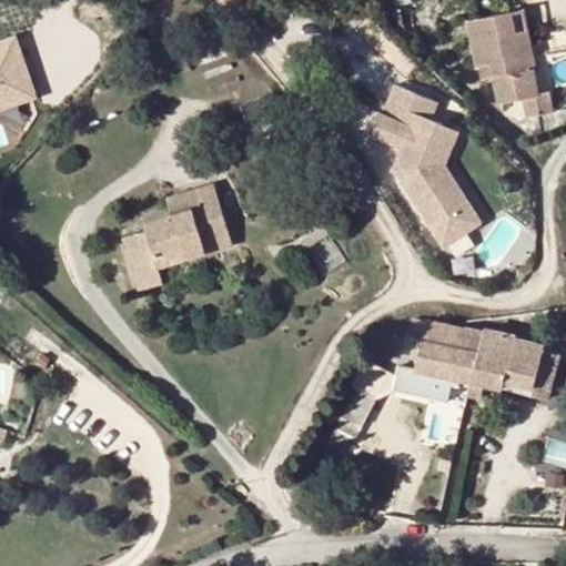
[(524,9),(513,11),(524,74),(533,73),(536,72),(524,9)]
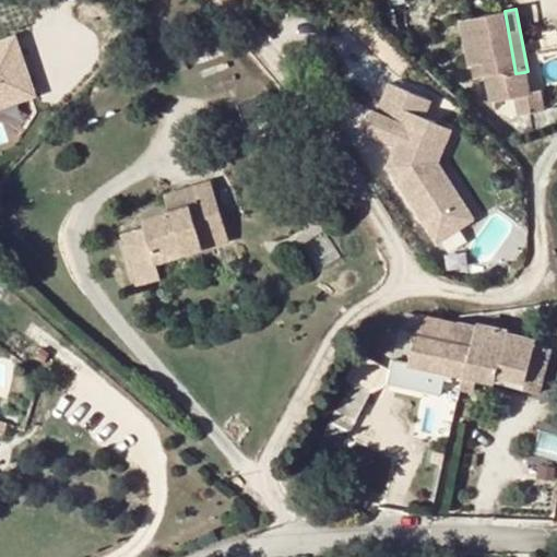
[(516,73),(505,11),(462,20),(470,64),(483,61),(485,78),(489,103),(514,98),(518,117),(542,113),(538,91),(528,91),(524,72),(516,73)]
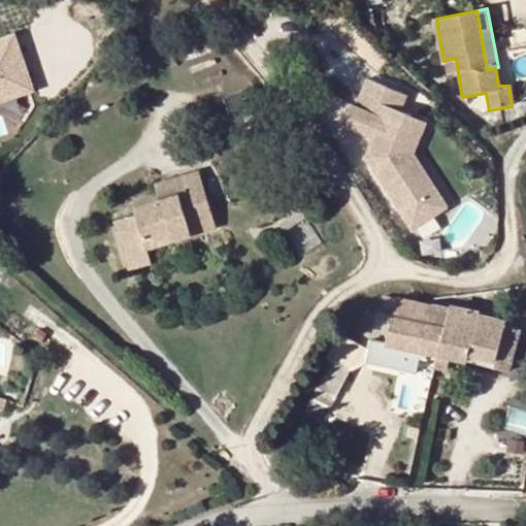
[(0,96),(28,88),(20,67),(13,69),(8,56),(20,53),(12,33),(0,36),(0,96)]
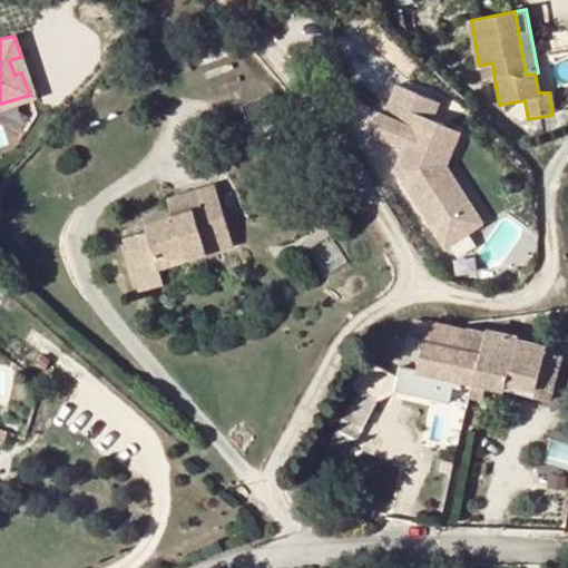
[(481,81),(495,79),(492,62),(479,66),(481,81)]
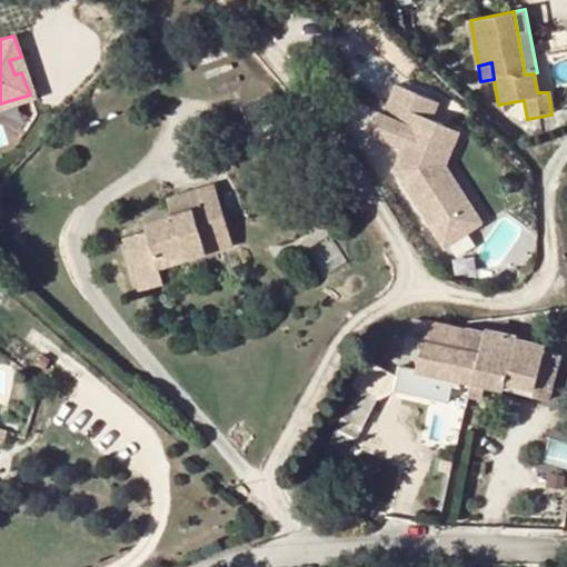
[(437,102),(396,85),(384,116),(377,112),(369,135),(404,149),(395,169),(444,247),(470,230),(459,211),(469,205),(453,179),(447,181),(433,155),(444,126),(430,120),(437,102)]
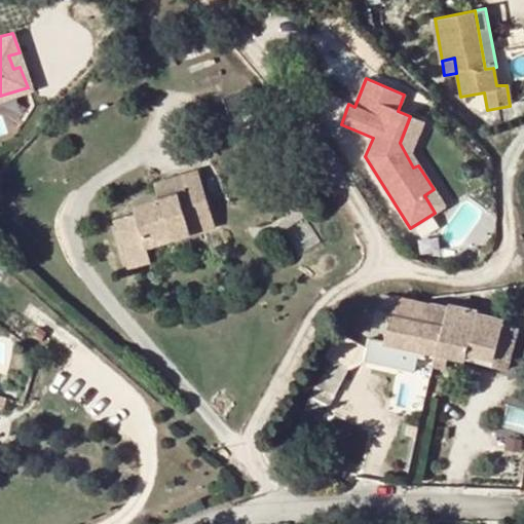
[(423,122),(410,116),(400,143),(413,167),(418,165),(411,153),(423,122)]
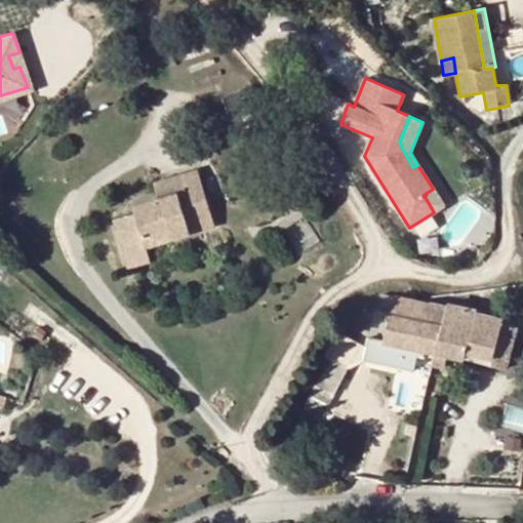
[(146,248),(214,226),(199,172),(180,177),(185,192),(159,200),(133,207),(135,214),(138,226),(119,233),(130,270),(149,264),(146,248)]
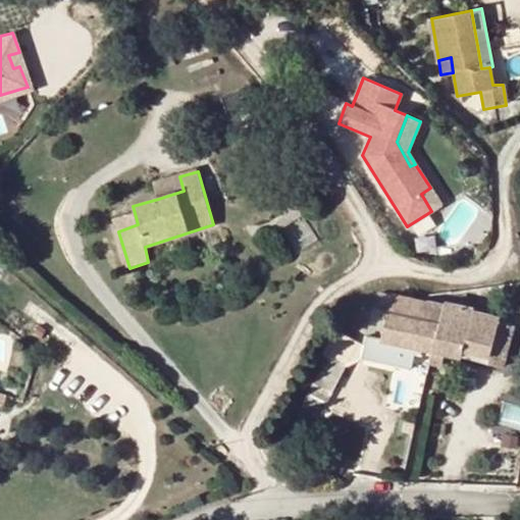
[(154,185),(158,199),(184,191),(179,176),(154,185)]
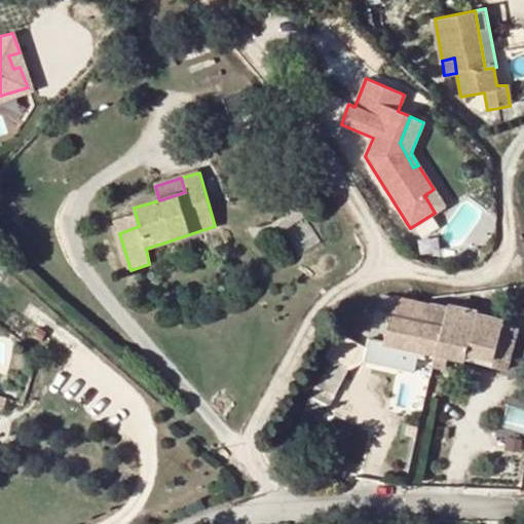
[(434,189),(424,195),(435,213),(444,207),(434,189)]
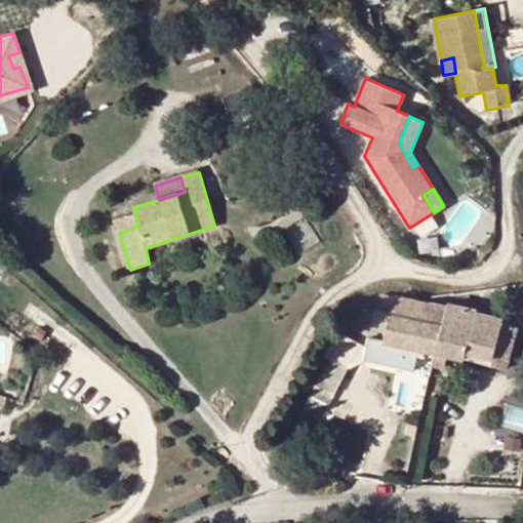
[(115,220),(119,233),(138,226),(135,214),(115,220)]
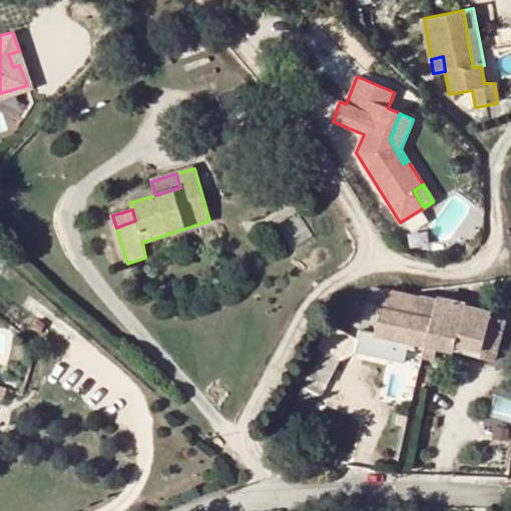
[(372,300),(383,302),(386,290),(375,288),(372,300)]
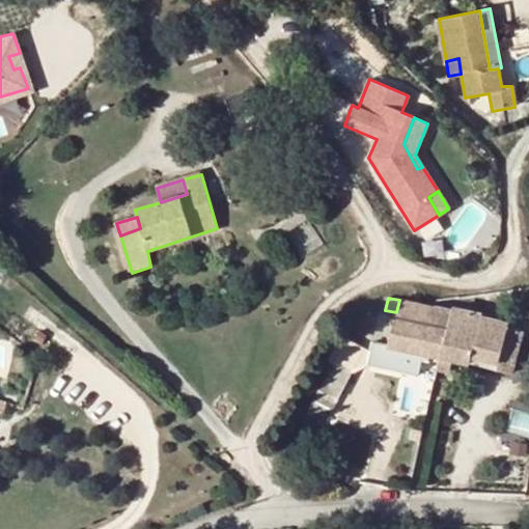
[(436,308),(399,300),(396,312),(395,318),(429,326),(436,308)]
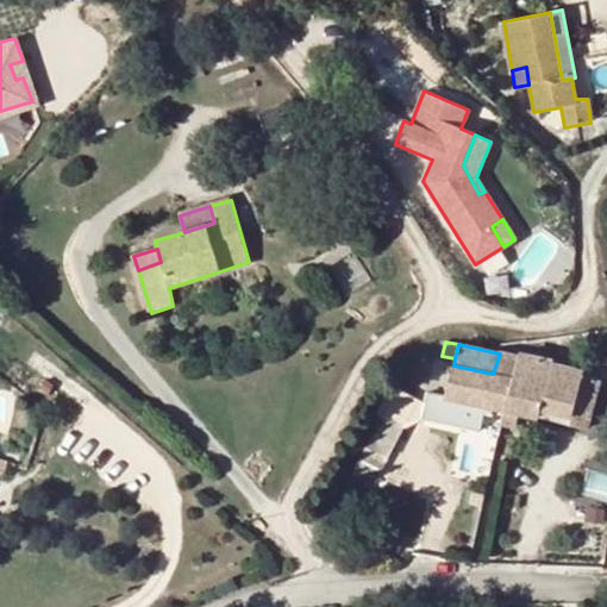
[(518,358),(500,354),(494,373),(512,379),(518,358)]
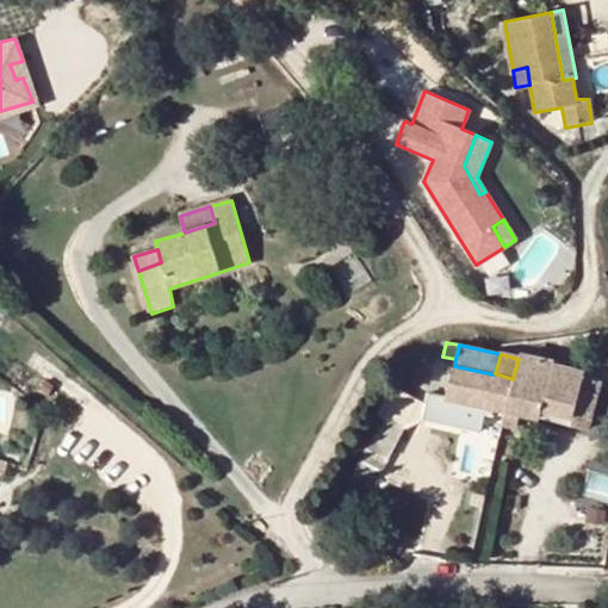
[(520,357),(519,359),(513,379),(504,411),(500,428),(515,429),(517,416),(539,420),(541,411),(551,413),(589,421),(594,394),(577,391),(582,371),(577,370),(552,366),(550,363),(520,357)]
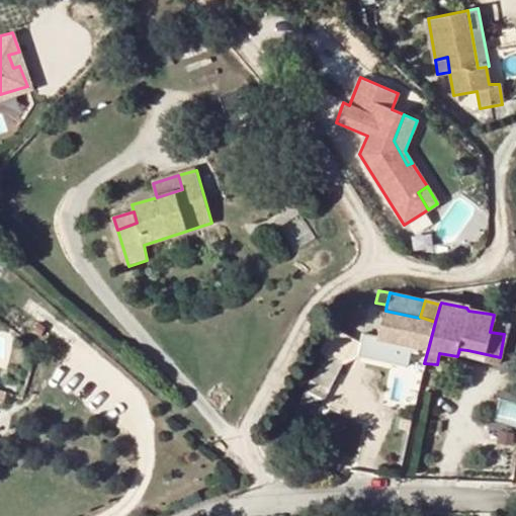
[(373,360),(378,338),(385,311),(370,308),(359,357),(373,360)]
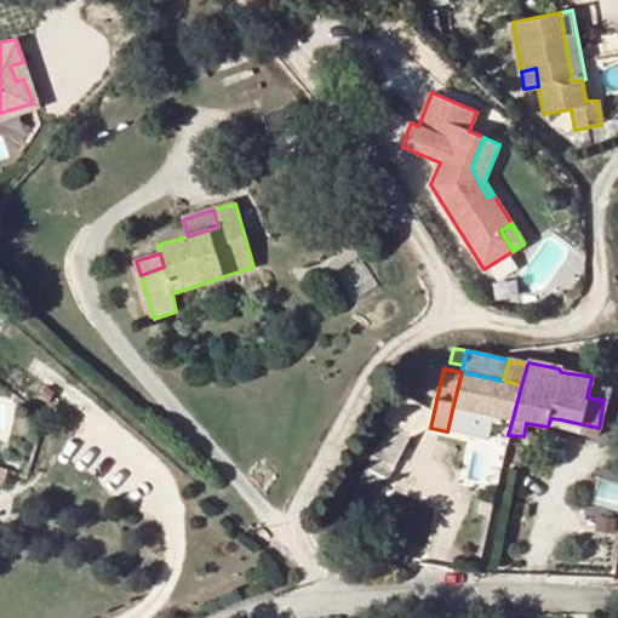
[(521,385),(502,381),(462,372),(453,405),(513,418),(521,385)]
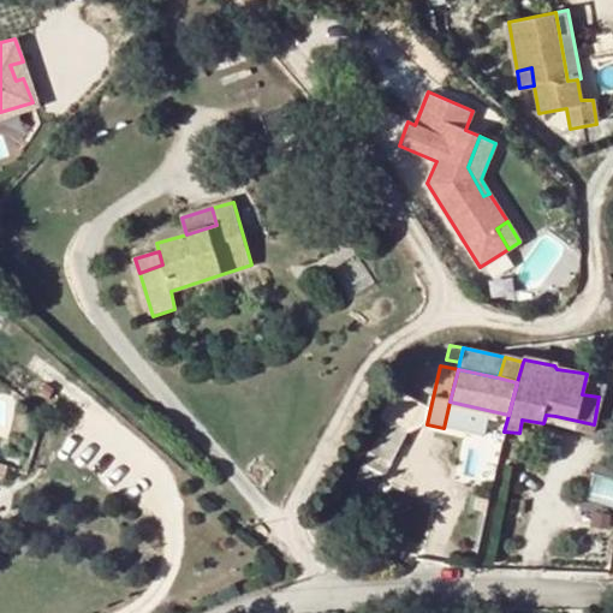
[(369,454),(391,464),(422,405),(396,391),(380,420),(386,422),(369,454)]
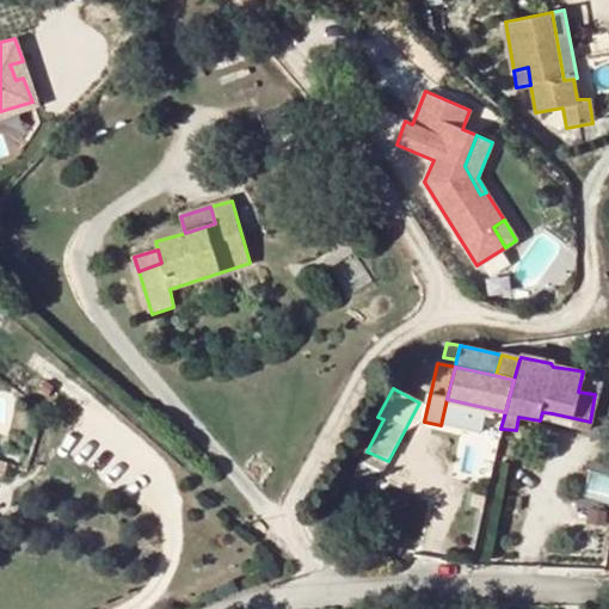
[(367,451),(354,477),(368,485),(375,472),(381,475),(388,461),(367,451)]
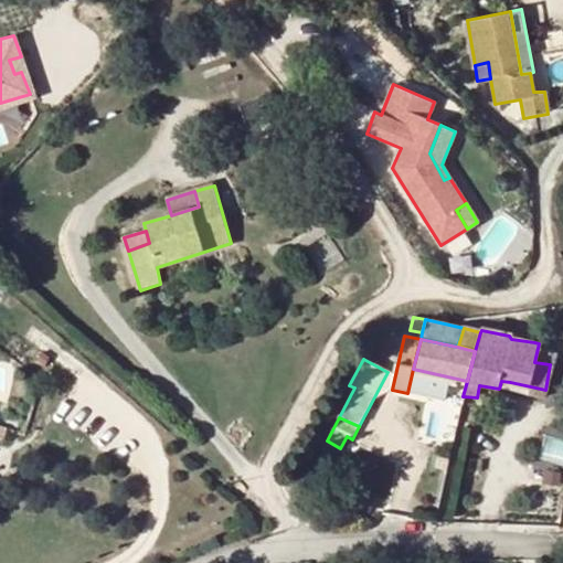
[(539,457),(562,461),(562,438),(543,435),(539,457)]
